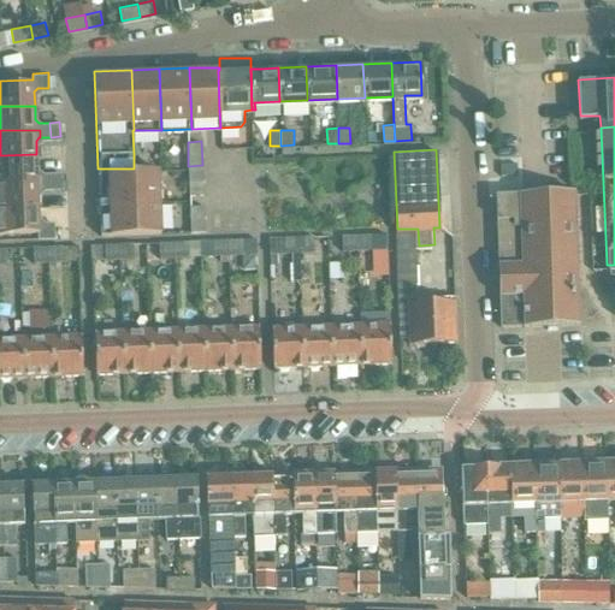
[(36,154),(0,155),(0,179),(41,179),(41,187),(52,185),(52,172),(40,172),(36,169),(36,154)]
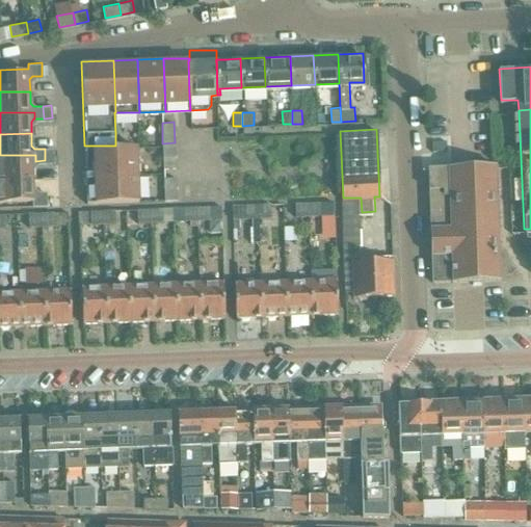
[(175,142),(162,143),(163,167),(176,167),(175,142)]
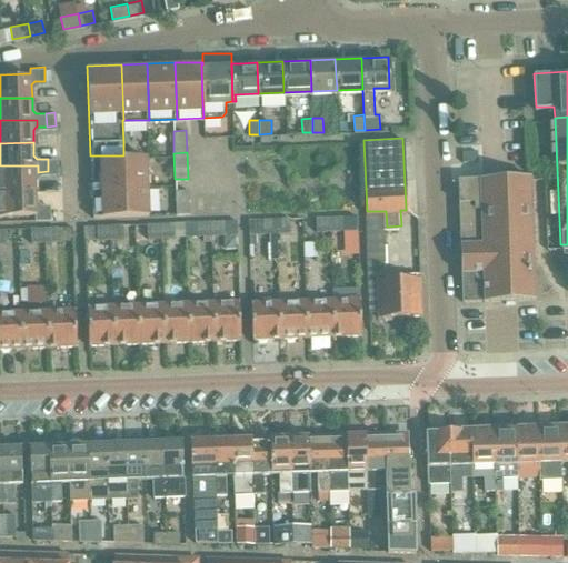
[(147,183),(146,154),(123,156),(90,156),(91,186),(147,183)]
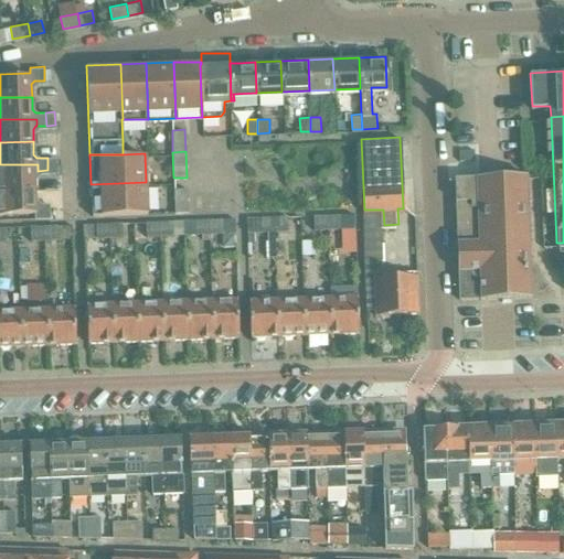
[(56,157),(48,158),(48,170),(56,170),(56,157)]
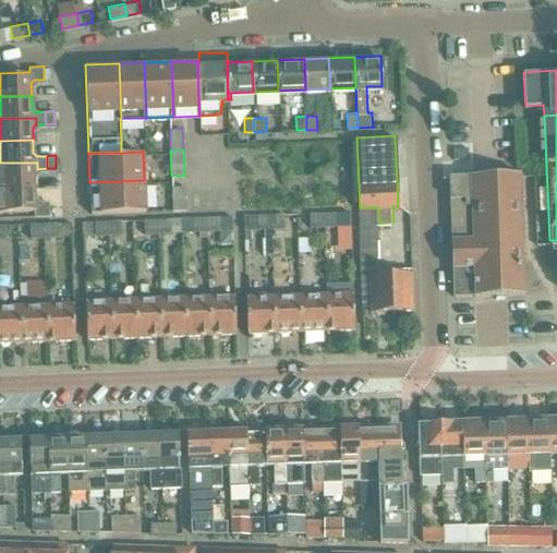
[(37,163),(0,163),(0,185),(35,184),(34,172),(37,169),(37,163)]
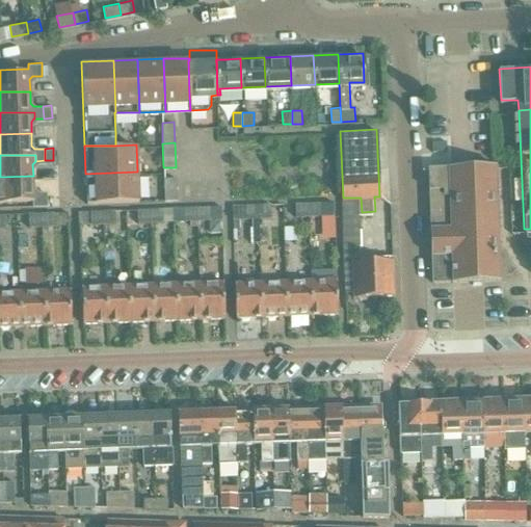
[(451,280),(481,279),(500,279),(497,164),(428,166),(432,280),(451,280)]
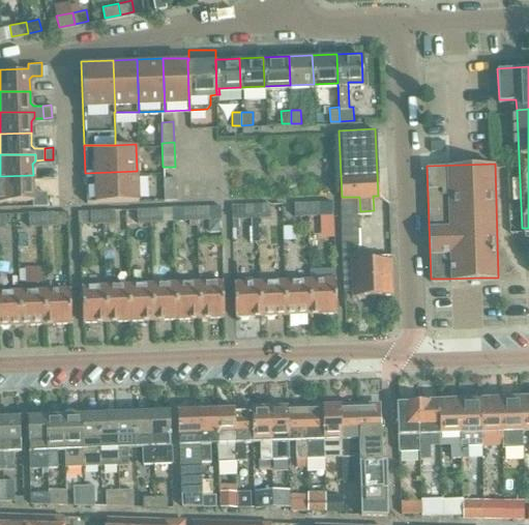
[(86,200),(138,199),(137,171),(85,173),(86,200)]
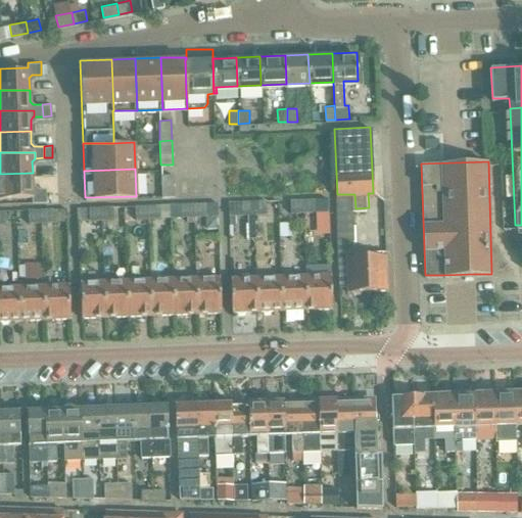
[(33,173),(0,174),(0,195),(32,195),(33,200),(45,199),(45,187),(36,188),(33,185),(33,173)]
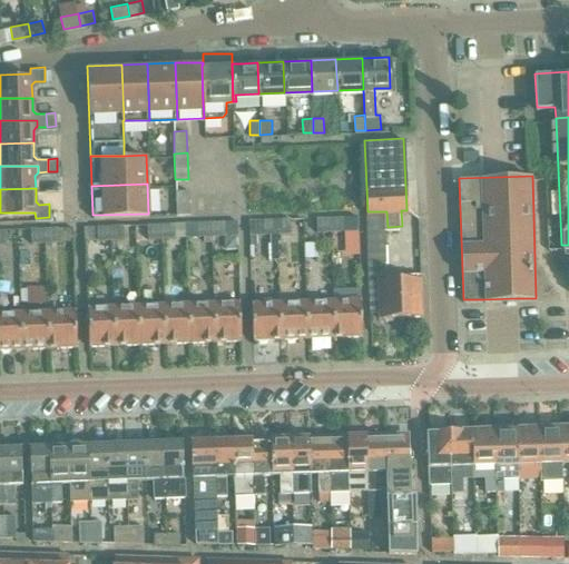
[(188,189),(175,189),(176,213),(189,211),(188,189)]
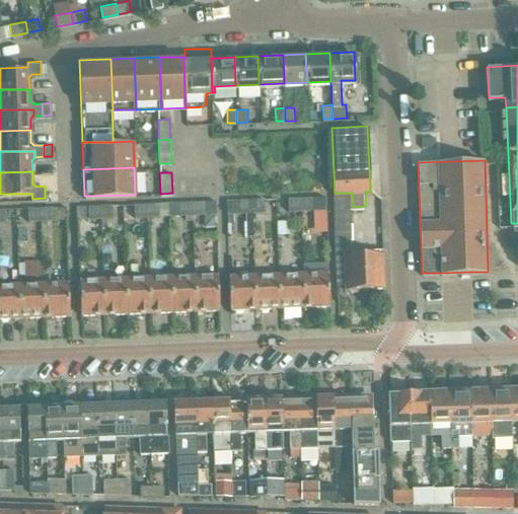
[(335,193),(334,193),(335,222),(351,222),(350,207),(349,193),(335,193)]
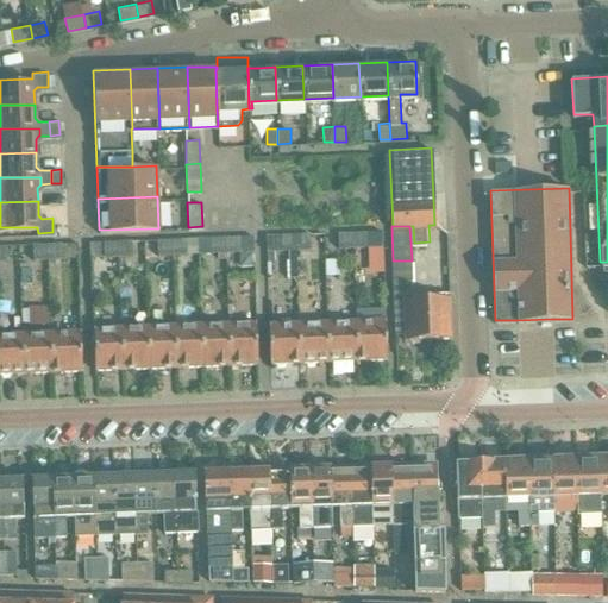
[(355,230),(338,231),(338,246),(356,246),(355,230)]
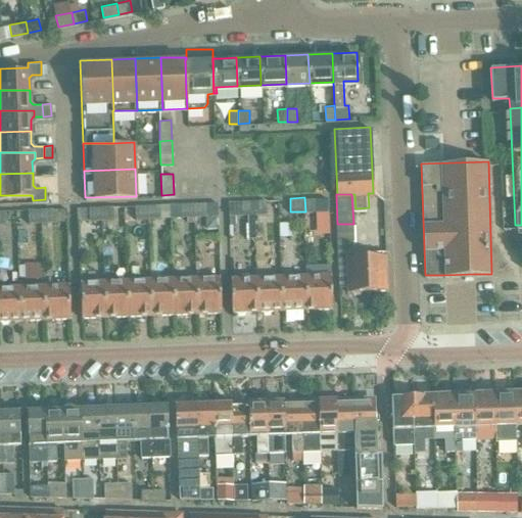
[(315,197),(304,197),(305,212),(316,210),(315,197)]
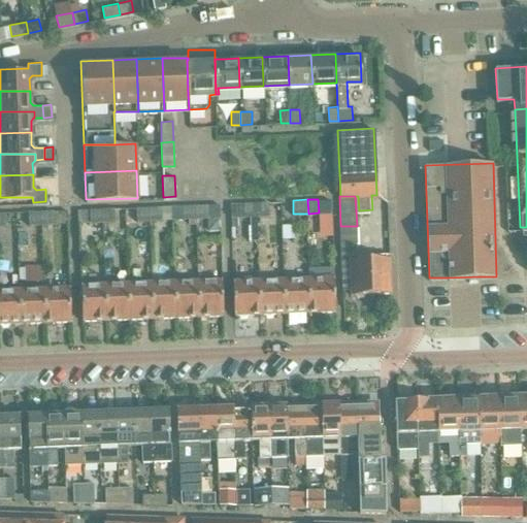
[(269,201),(231,202),(232,216),(269,215),(269,201)]
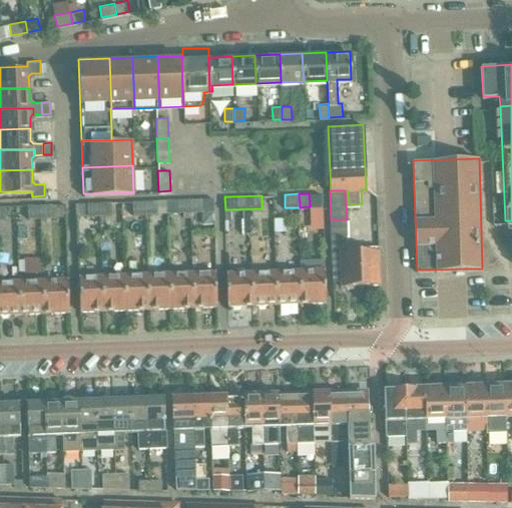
[(213,196),(191,197),(192,211),(213,210),(213,196)]
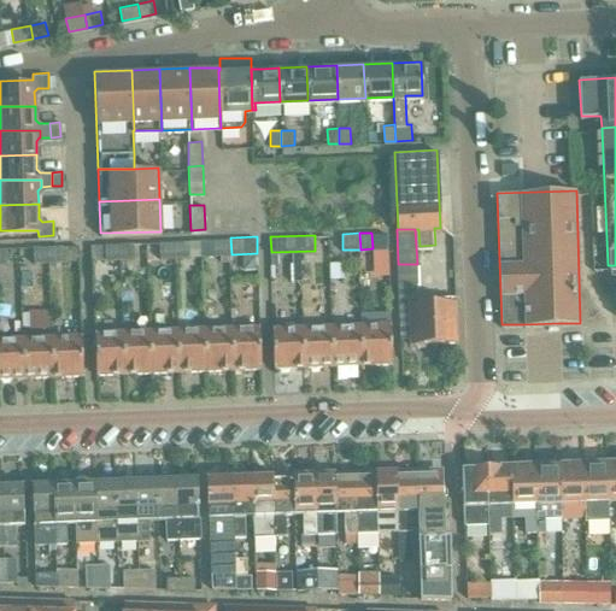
[(230,238),(200,239),(201,256),(232,254),(230,238)]
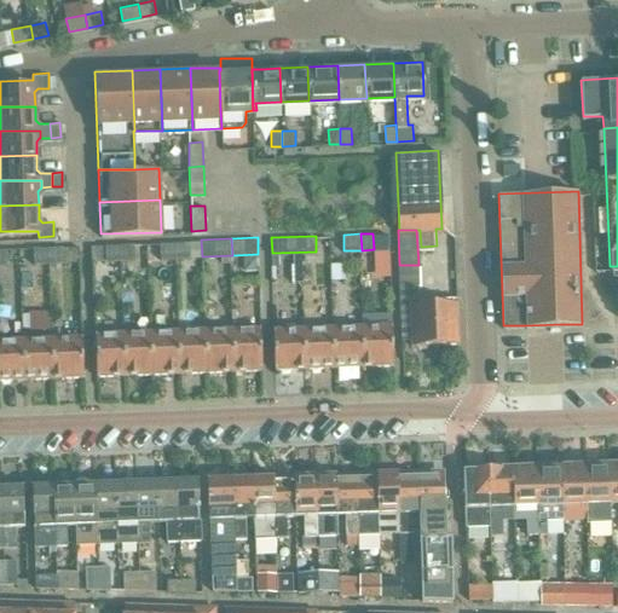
[(175,241),(160,242),(161,258),(177,256),(175,241)]
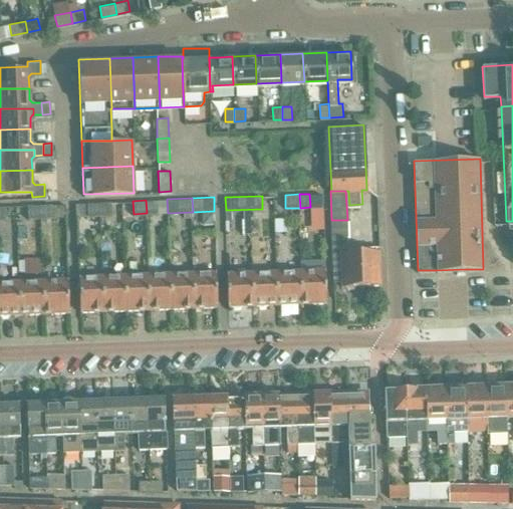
[(158,200),(146,200),(147,213),(158,213),(158,200)]
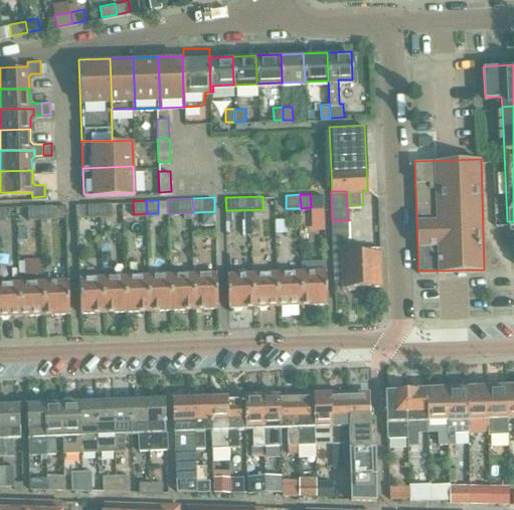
[(112,201),(101,202),(101,215),(113,215),(112,201)]
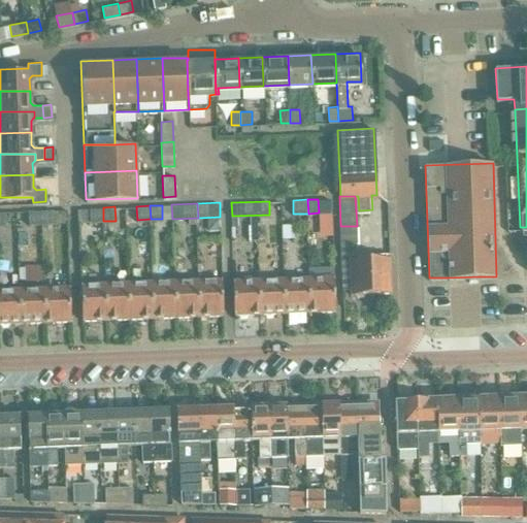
[(103,207),(90,207),(90,222),(103,221),(103,207)]
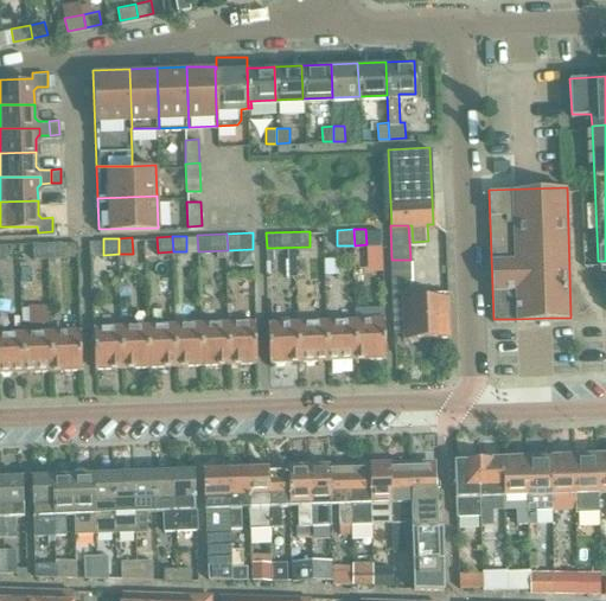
[(62,241),(49,241),(49,257),(63,256),(77,256),(76,240),(62,241)]
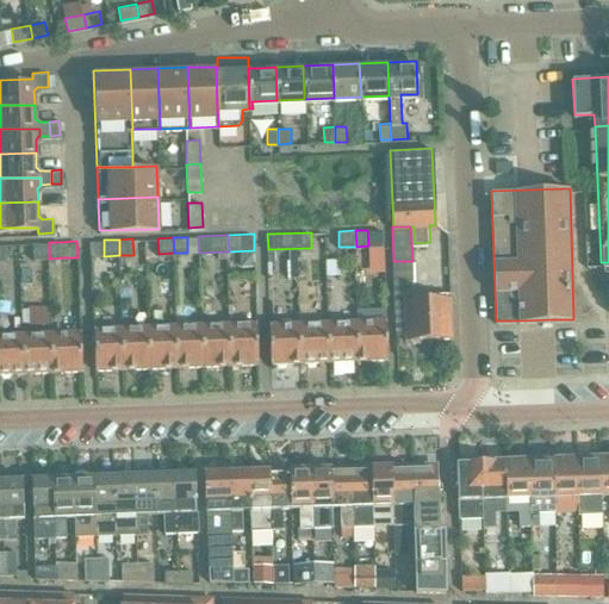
[(49,242),(33,242),(33,259),(49,259),(49,242)]
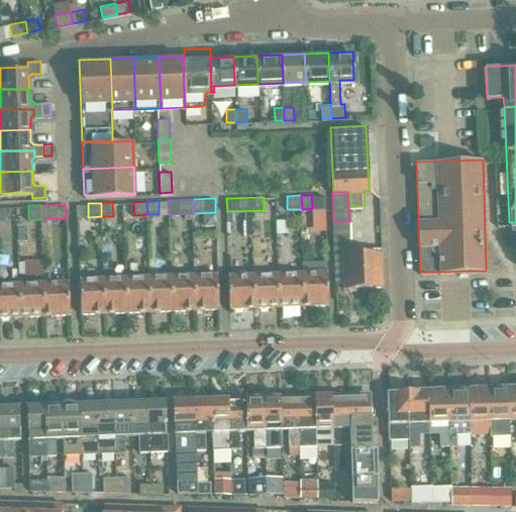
[(287,217),(276,218),(277,231),(288,231),(287,217)]
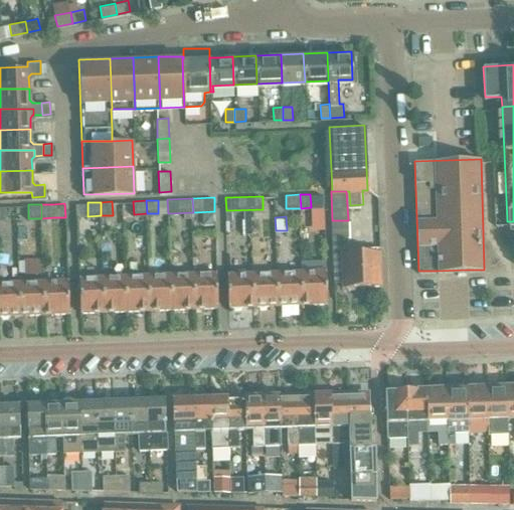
[(356,288),(355,285),(380,285),(378,246),(356,246),(356,251),(341,251),(342,286),(345,286),(345,288),(356,288)]
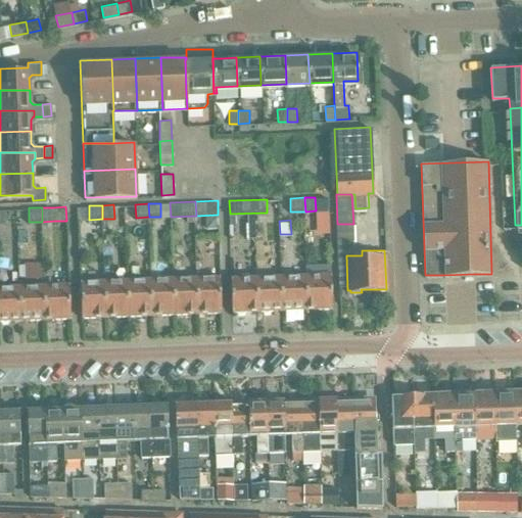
[(307,272),(309,307),(331,305),(329,271),(307,272)]
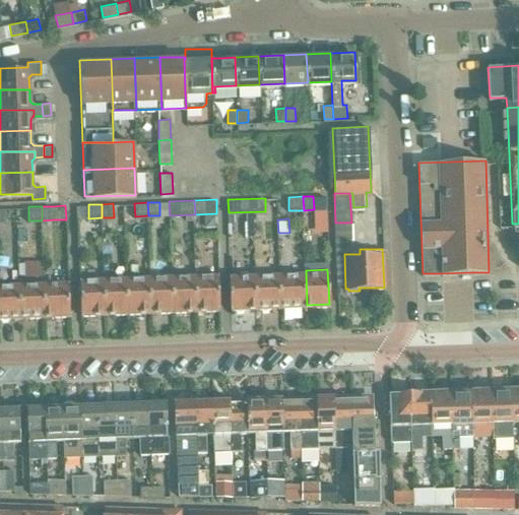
[(282,306),(307,305),(306,270),(280,271),(282,306)]
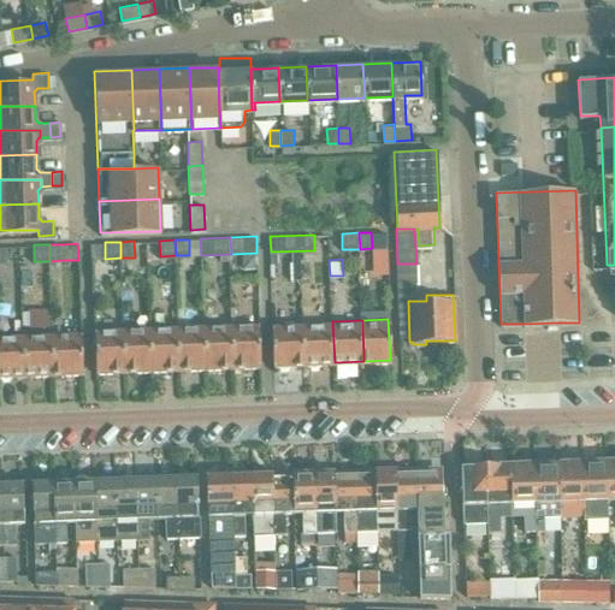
[(305,363),(335,362),(332,321),(303,323),(305,363)]
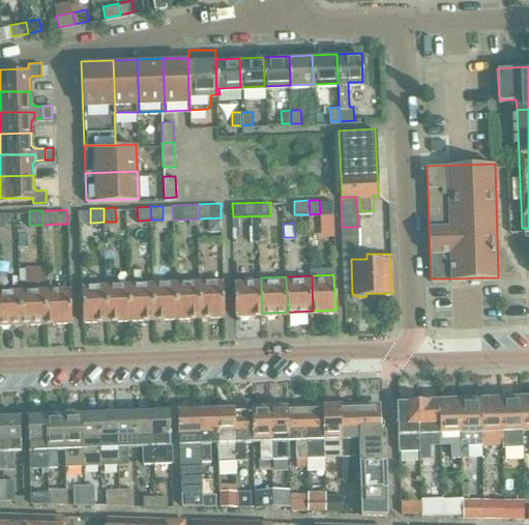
[(236,313),(262,313),(261,278),(234,279),(236,313)]
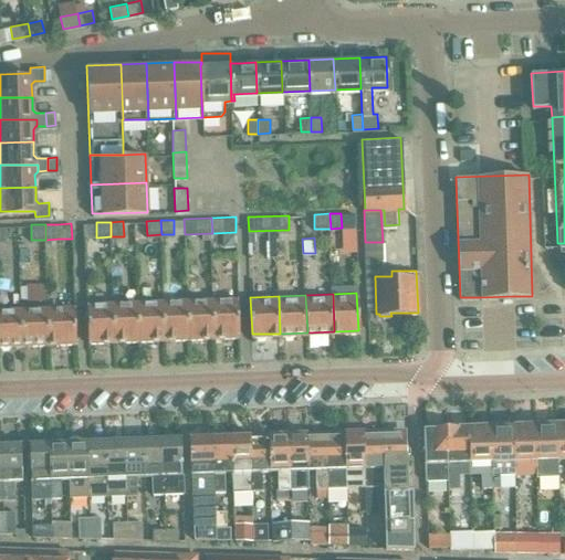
[(215,298),(216,336),(239,335),(237,297),(215,298)]
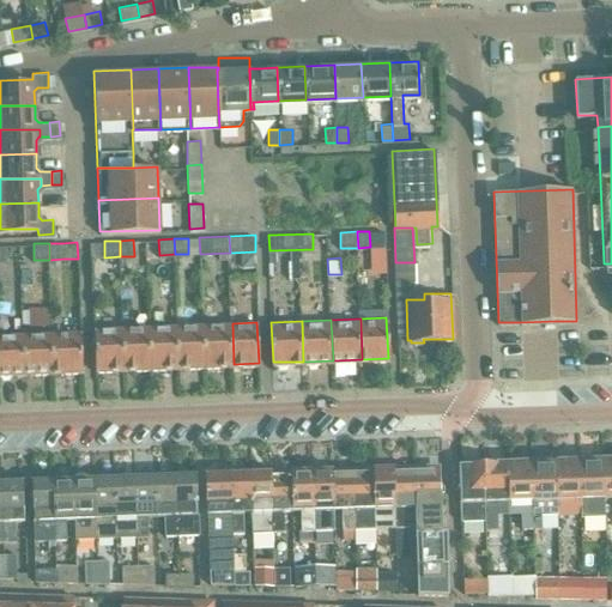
[(205,365),(234,364),(232,323),(204,325),(205,365)]
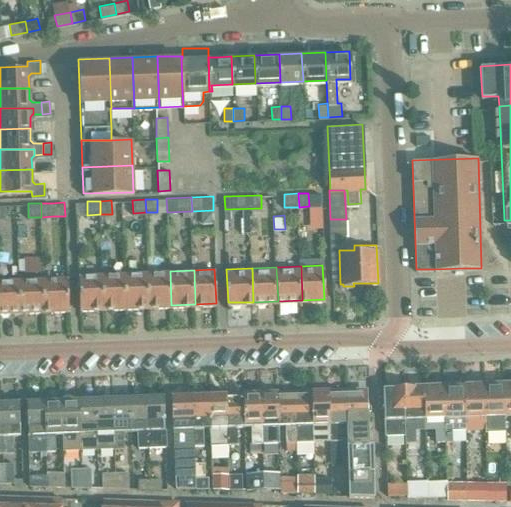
[(149,306),(171,305),(170,271),(148,272),(149,306)]
